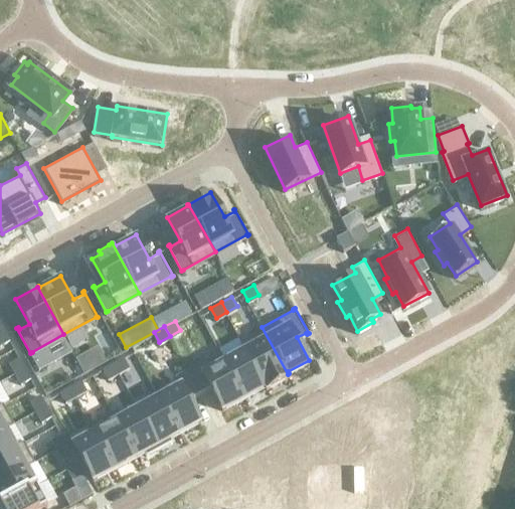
[(4,327),(0,329),(0,343),(10,338),(4,327)]
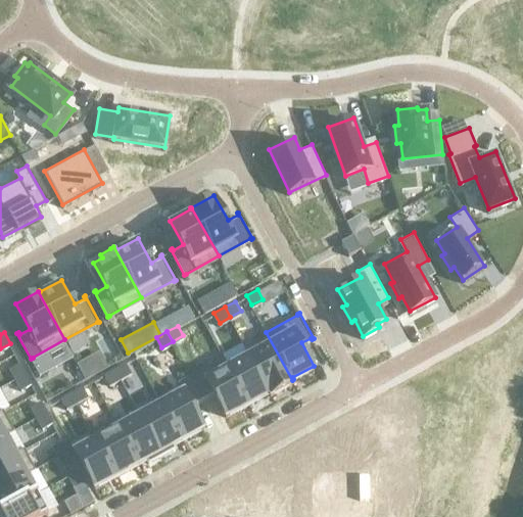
[(266,332),(244,343),(271,391),(292,380),(266,332)]
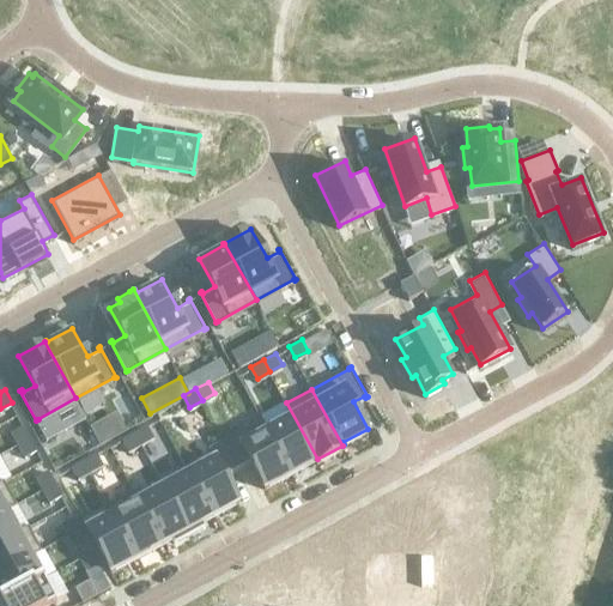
[(262,416),(261,417),(291,471),(315,458),(316,460),(317,459),(286,403),(285,404),(291,413),(268,426),(262,416)]
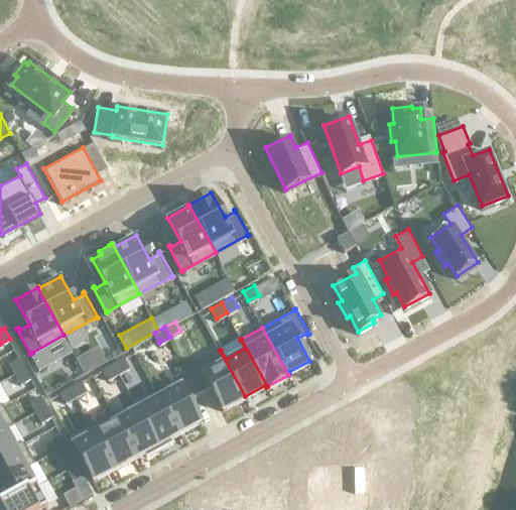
[(220,351),(187,368),(200,391),(211,386),(223,408),(245,396),(220,351)]
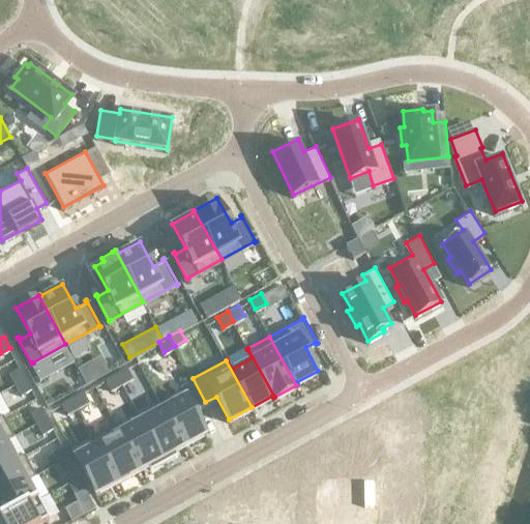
[(20,366),(9,371),(16,381),(25,376),(20,366)]
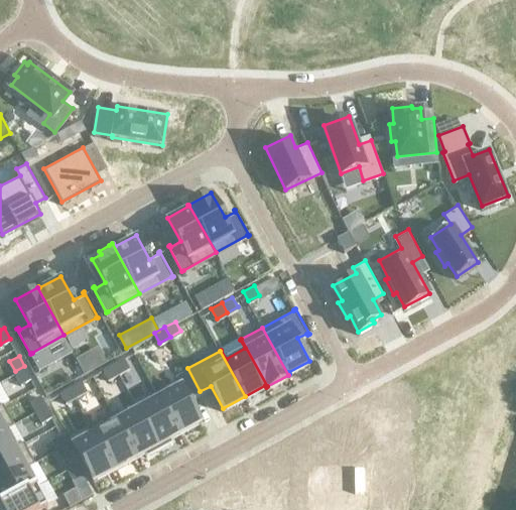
[(124,356),(113,362),(119,372),(129,366),(124,356)]
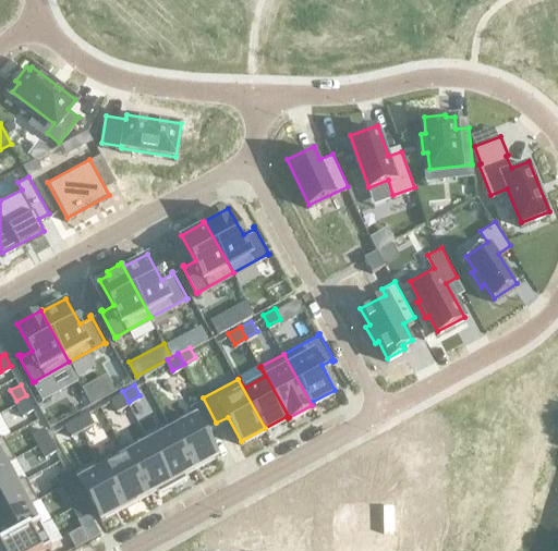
[(122,391),(111,398),(117,407),(129,402),(122,391)]
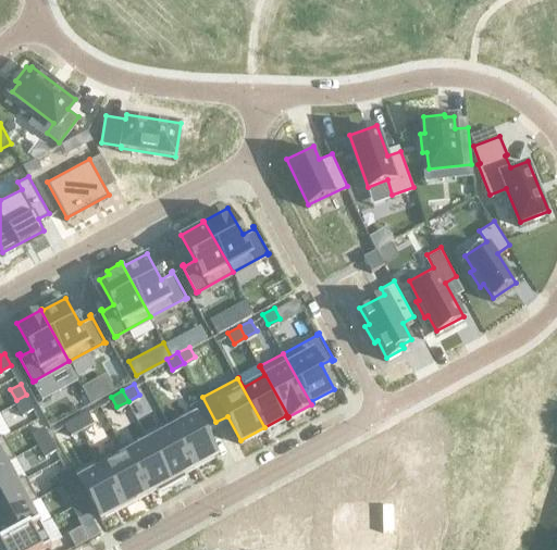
[(26,395),(16,400),(23,412),(33,407),(26,395)]
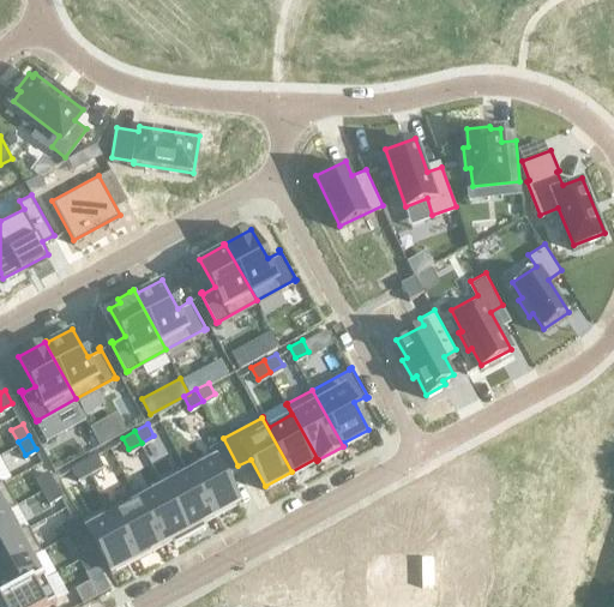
[(187,464),(186,464),(214,514),(240,499),(226,473),(238,466),(223,438),(209,446),(214,456),(190,469),(187,464)]
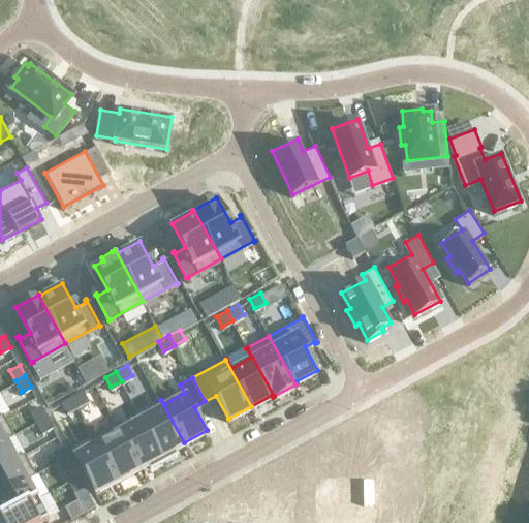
[(84,389),(72,395),(79,405),(89,399),(84,389)]
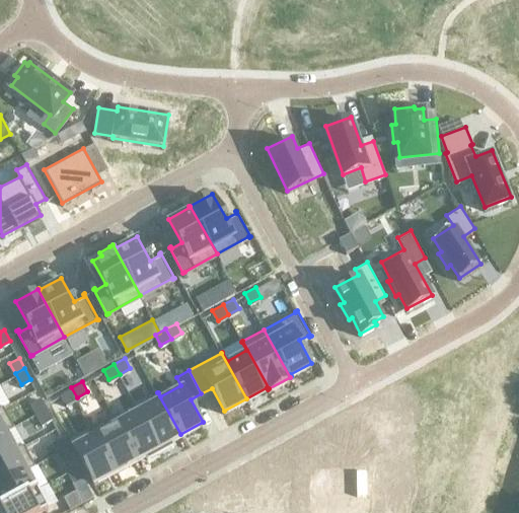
[(71,387),(61,393),(66,402),(77,397),(71,387)]
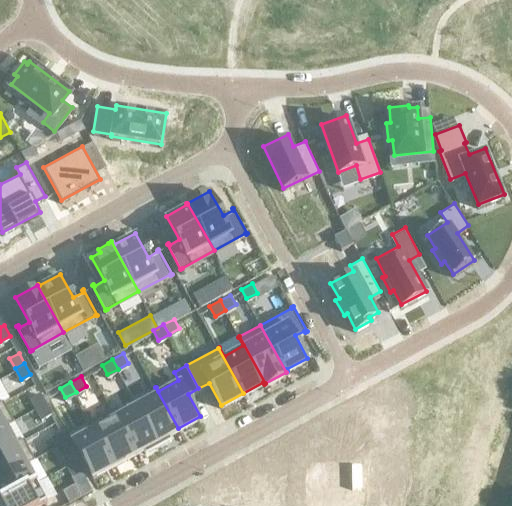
[(155,387),(134,399),(158,443),(171,436),(170,433),(178,428),(155,387)]
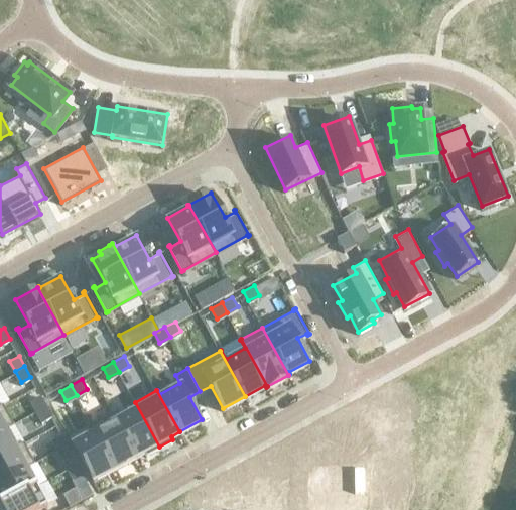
[(39,394),(30,399),(36,409),(45,404),(39,394)]
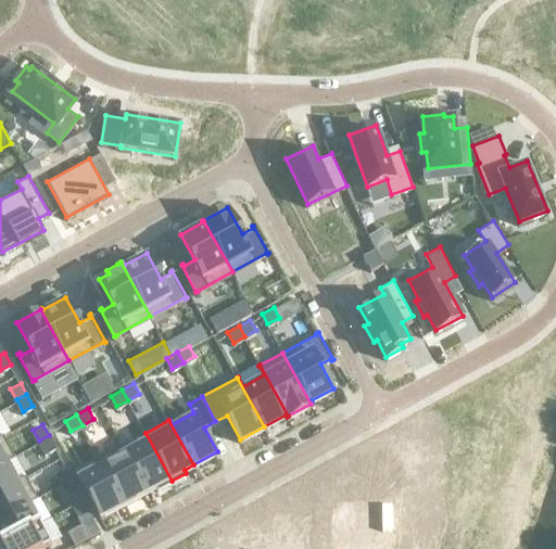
[(3,433),(0,435),(0,461),(15,454),(3,433)]
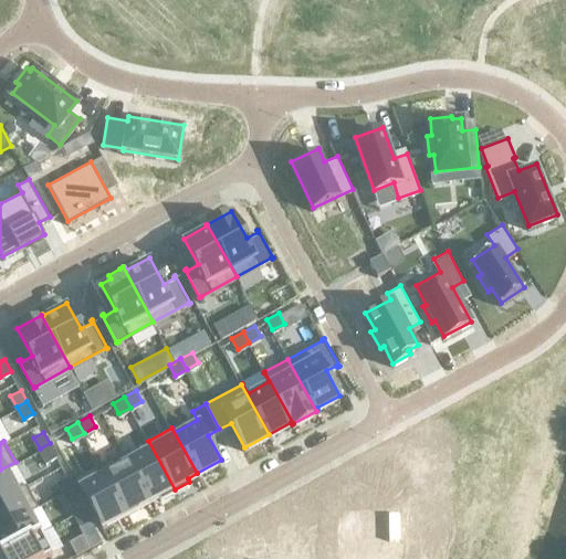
[(124,449),(123,449),(150,498),(158,494),(160,497),(175,489),(148,441),(147,441),(150,446),(128,457),(124,449)]
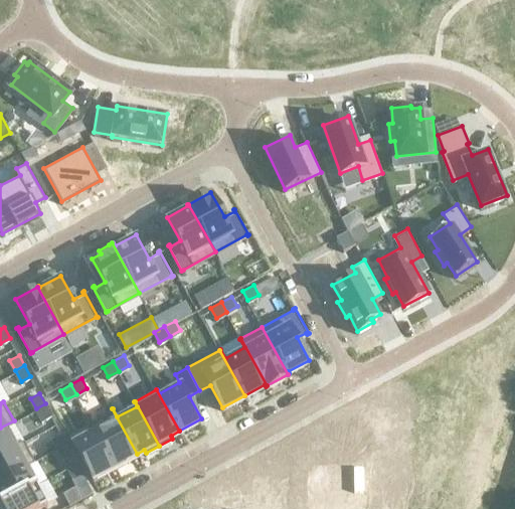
[(45,403),(36,408),(41,419),(51,414),(45,403)]
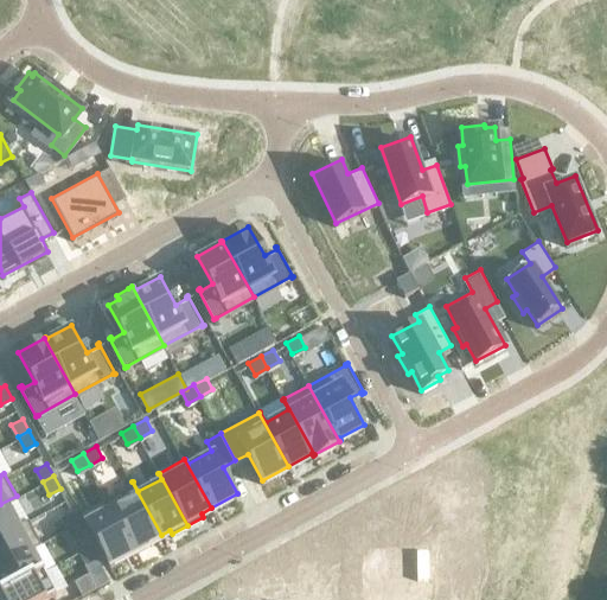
[(132,482),(107,496),(135,549),(161,535),(132,482)]
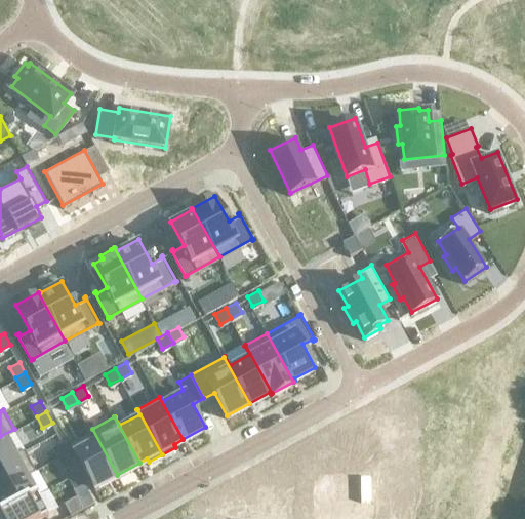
[(14,429),(0,436),(0,462),(25,448),(24,447),(15,452),(6,435),(14,430),(14,429)]
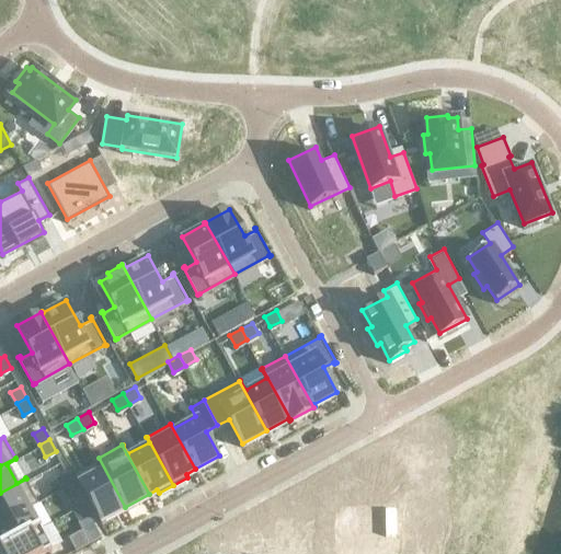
[(102,468),(79,480),(101,520),(125,507),(99,458),(98,458),(102,468)]
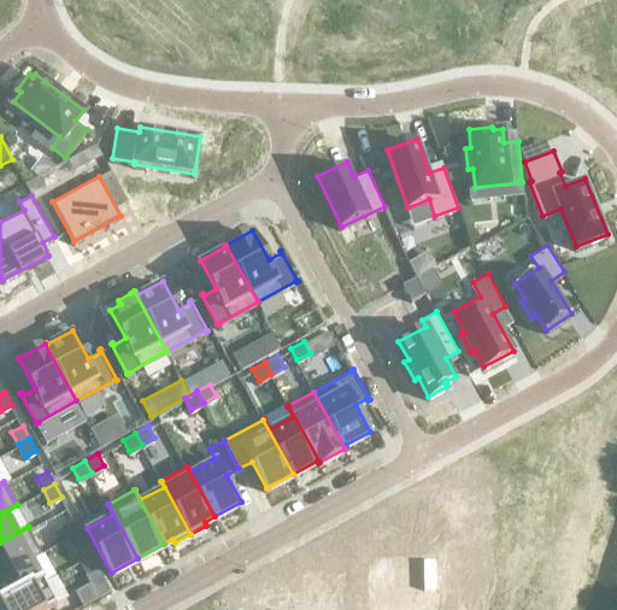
[(72,516),(62,523),(68,535),(80,529),(72,516)]
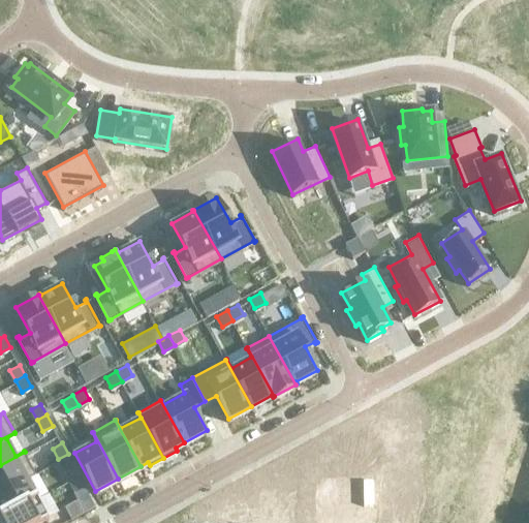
[(25,452),(0,465),(0,490),(35,471),(25,452)]
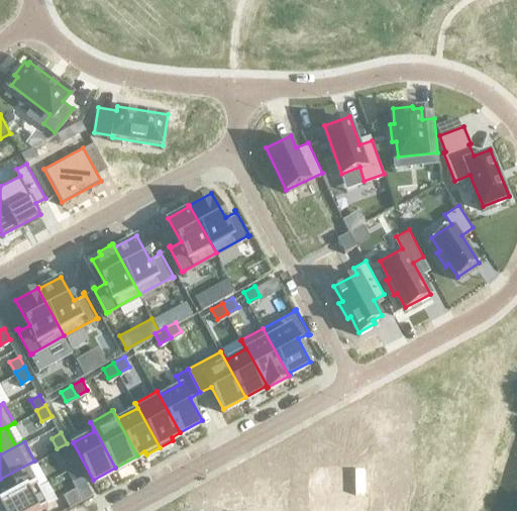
[(67,443),(57,448),(63,460),(73,454),(67,443)]
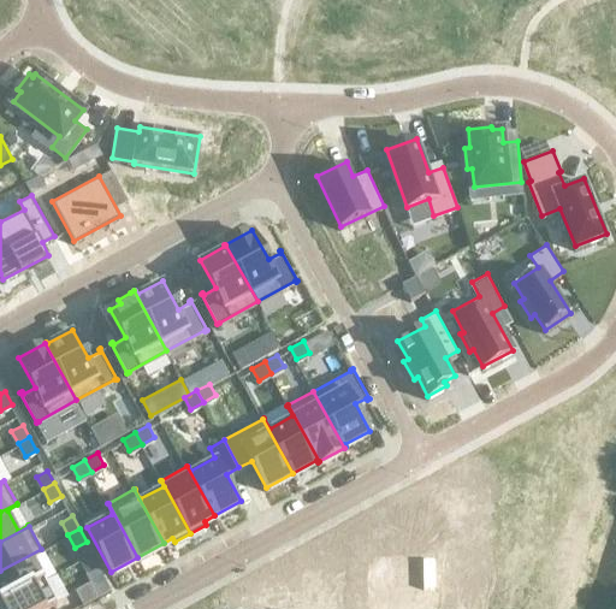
[(41,549),(0,571),(0,601),(43,578),(33,556),(42,550),(41,549)]
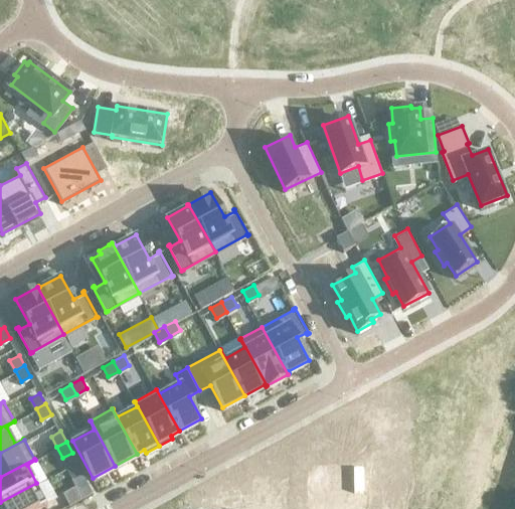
[(76,461),(67,466),(72,477),(82,472),(76,461)]
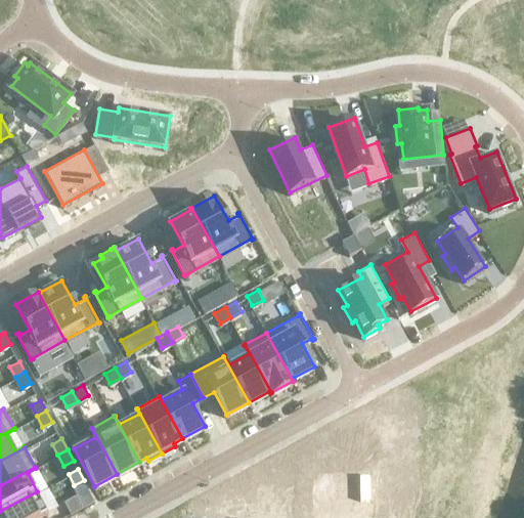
[(37,491),(0,511),(0,512),(3,517),(41,517),(40,516),(48,512),(37,491)]
